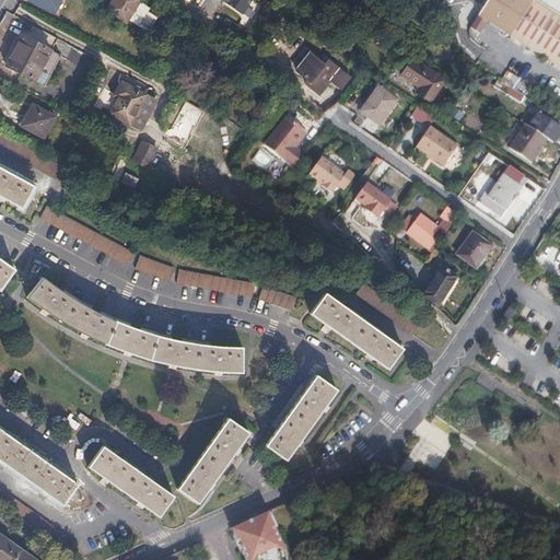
[(59,18),(68,0),(31,0),(31,1),(59,18)]
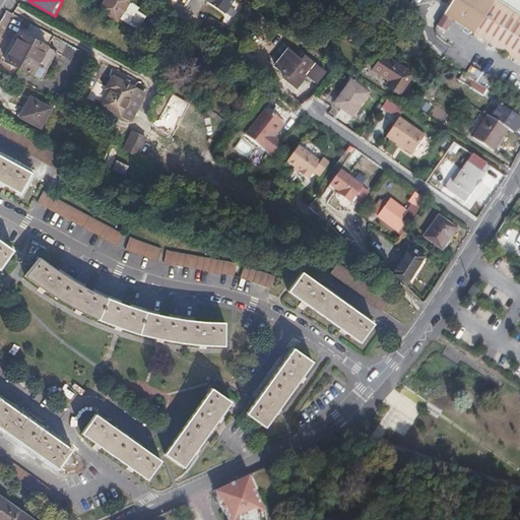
[(138,29),(146,15),(137,9),(138,7),(130,2),(131,0),(105,0),(100,9),(118,20),(120,17),(138,29)]
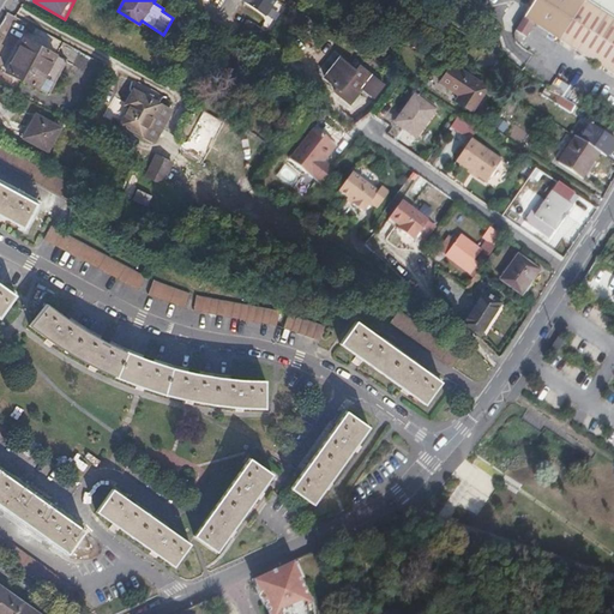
[(578,49),(602,11),(584,0),(537,0),(528,18),(578,49)]
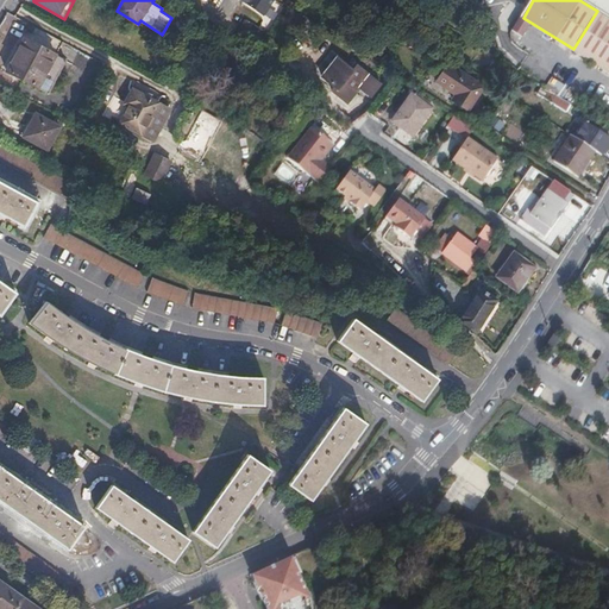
[(608,0),(579,0),(597,11),(608,18),(608,0)]
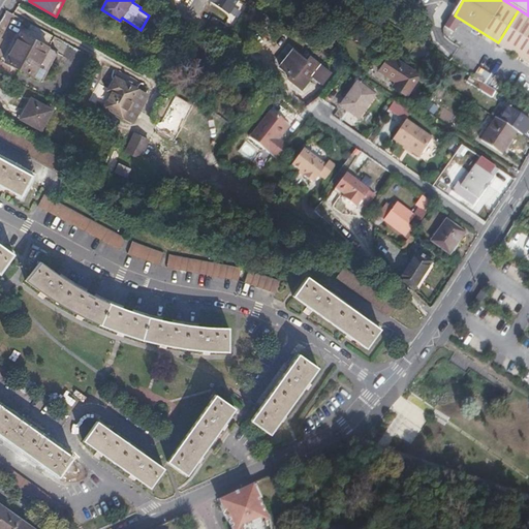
[(528,61),(528,16),(519,9),(498,42),(528,61)]
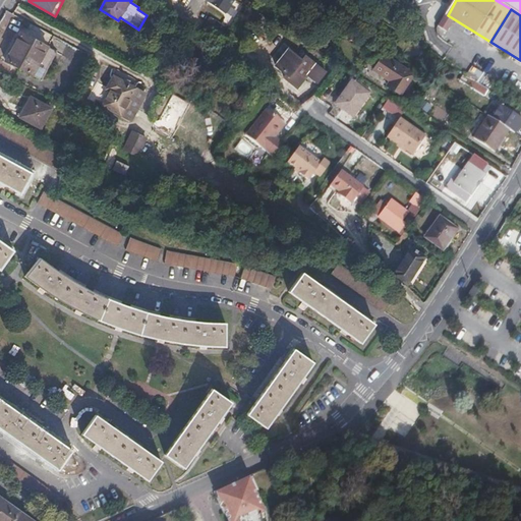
[(49,48),(54,37),(26,21),(6,61),(42,79),(56,52),(49,48)]
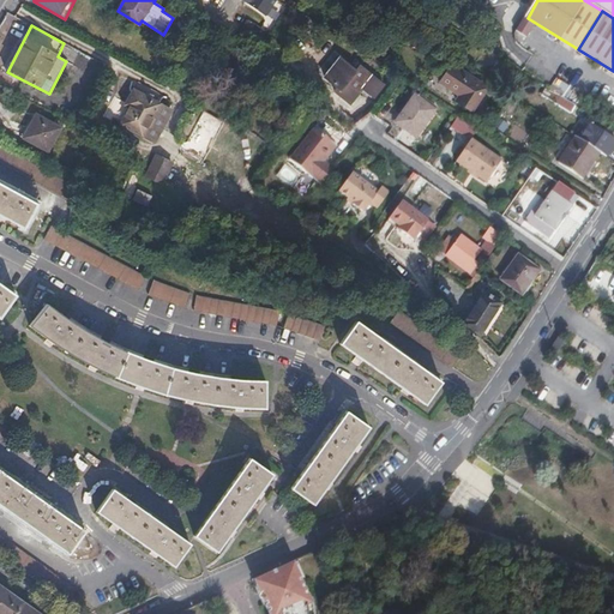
[(338,89),(337,90),(355,102),(362,92),(354,85),(356,82),(375,98),(385,85),(361,67),(357,71),(341,59),(330,73),(338,79),(335,85),(338,89)]
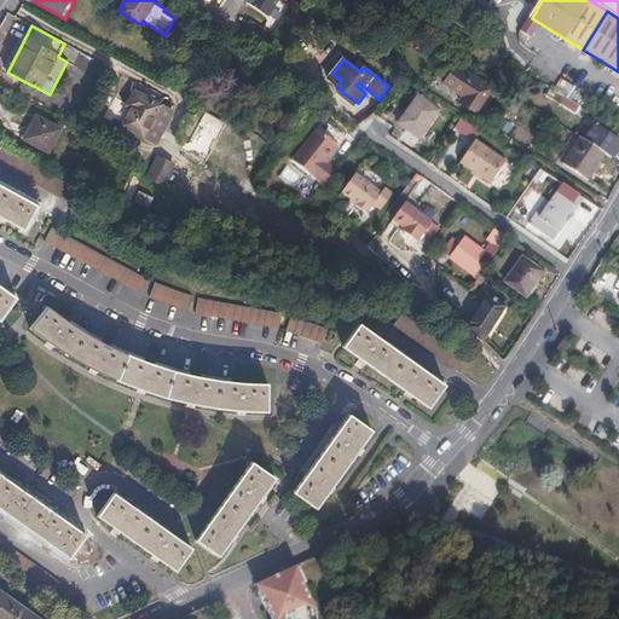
[(462,100),(479,113),(495,87),(458,63),(446,82),(466,97),(462,100)]
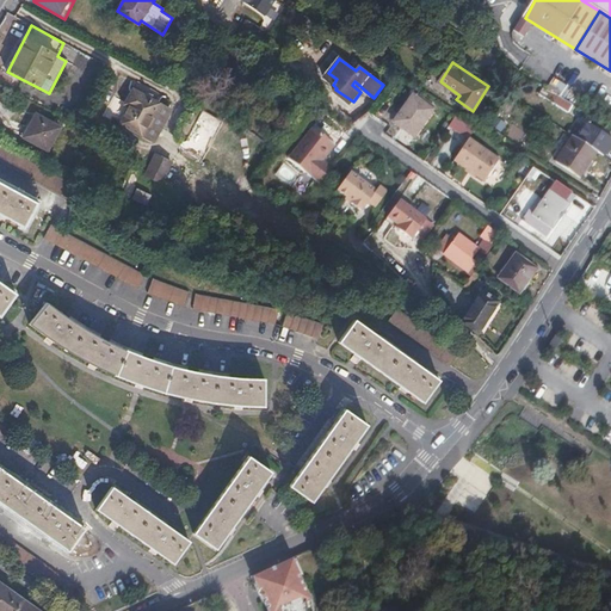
[(328,73),(323,78),(333,85),(337,79),(328,73)]
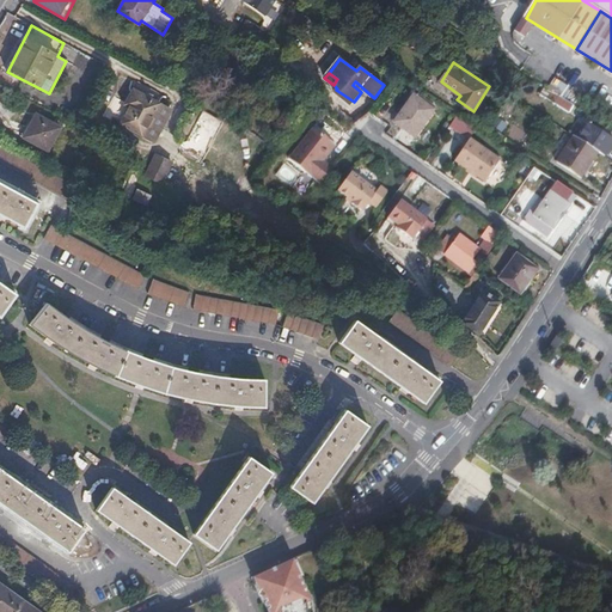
[(585,114),(550,91),(545,89),(542,95),(581,120),(585,114)]
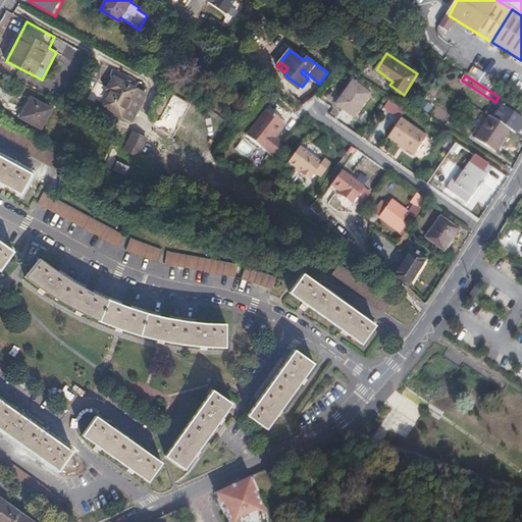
[(299,90),(302,87),(286,76),(284,80),(299,90)]
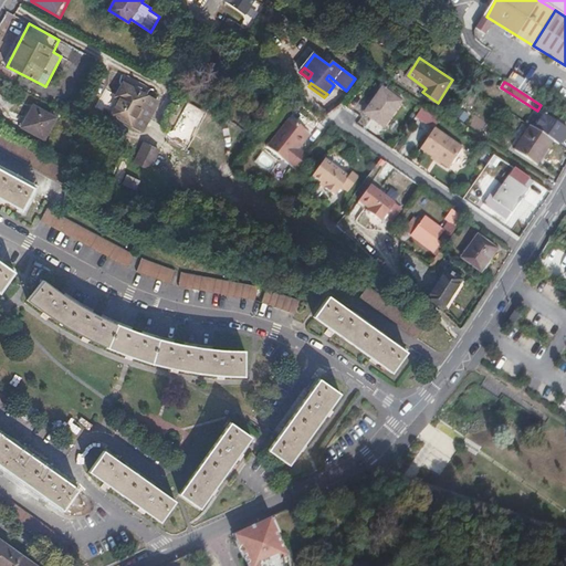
[(132,124),(144,129),(157,102),(124,84),(116,98),(121,101),(113,115),(132,125),(132,124)]
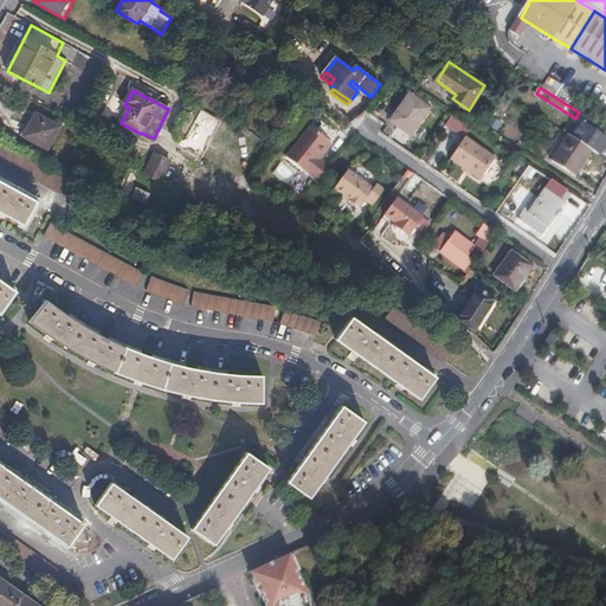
[(389,123),(411,136),(427,110),(407,96),(389,123)]
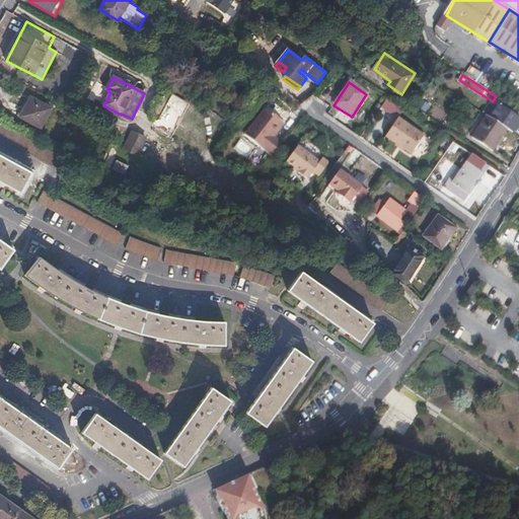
[(41,129),(52,109),(31,98),(20,118),(41,129)]
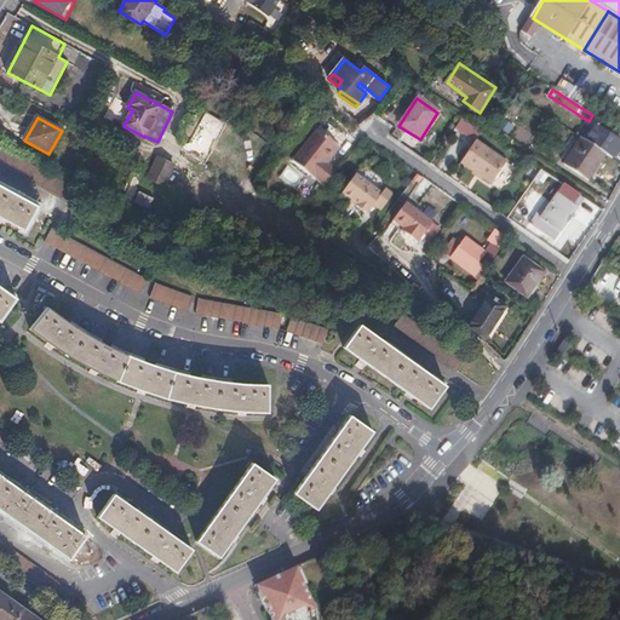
[(294,161),(309,172),(332,139),(319,130),(294,161)]
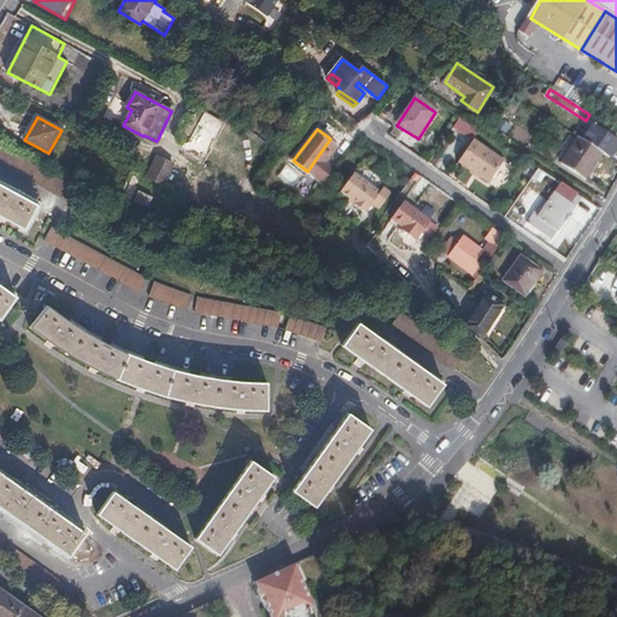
[(598,150),(604,153),(610,158),(616,147),(616,140),(609,135),(598,150)]
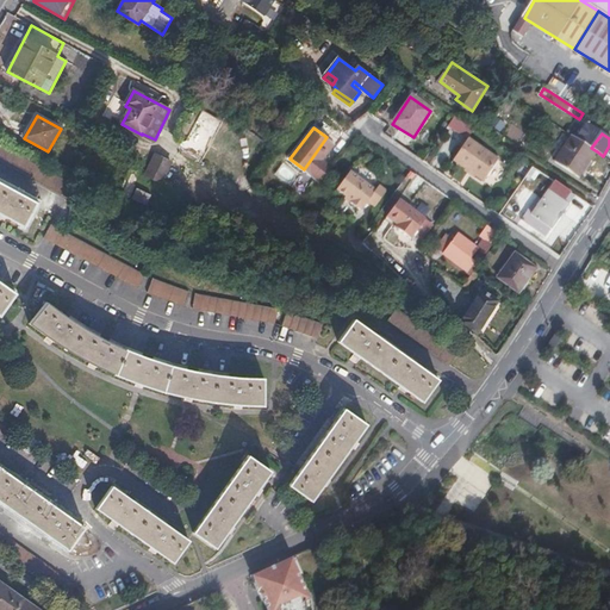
[(580,178),(597,151),(591,148),(572,136),(556,161),(580,178)]
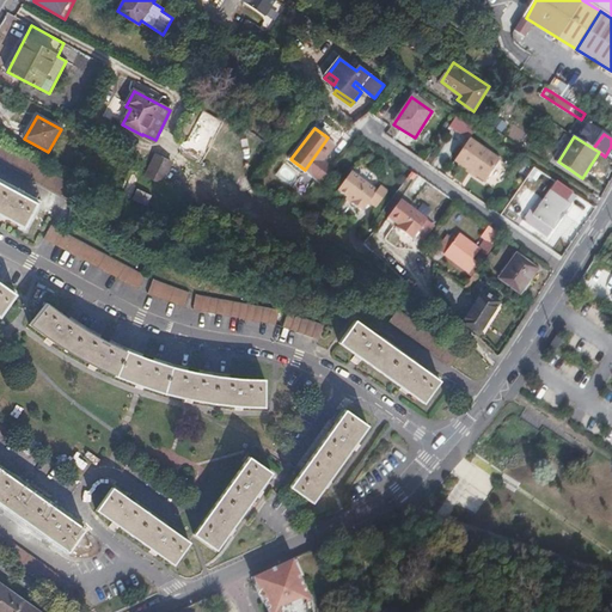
[(331,140),(328,138),(305,170),(323,183),(335,167),(325,160),(329,155),(324,151),(331,140)]
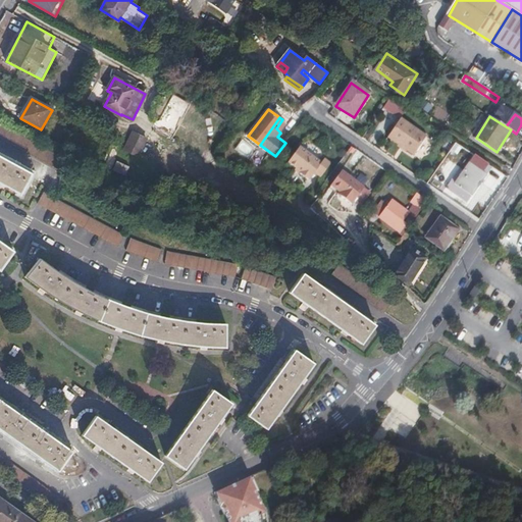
[(276,128),(280,133),(288,122),(282,119),(276,128)]
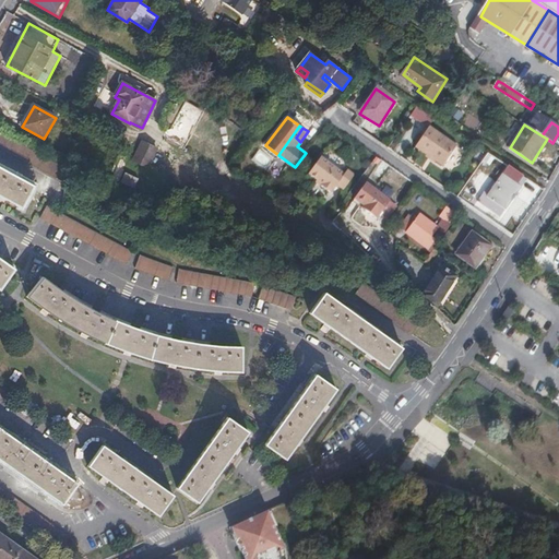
[(416,150),(445,168),(459,147),(430,129),(416,150)]
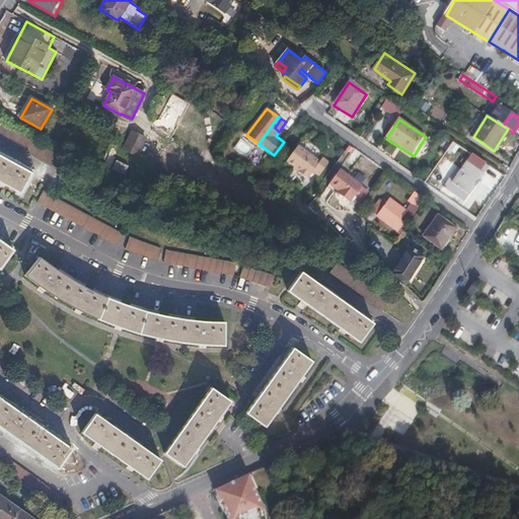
[(0,138),(60,170),(66,158),(0,123),(0,138)]
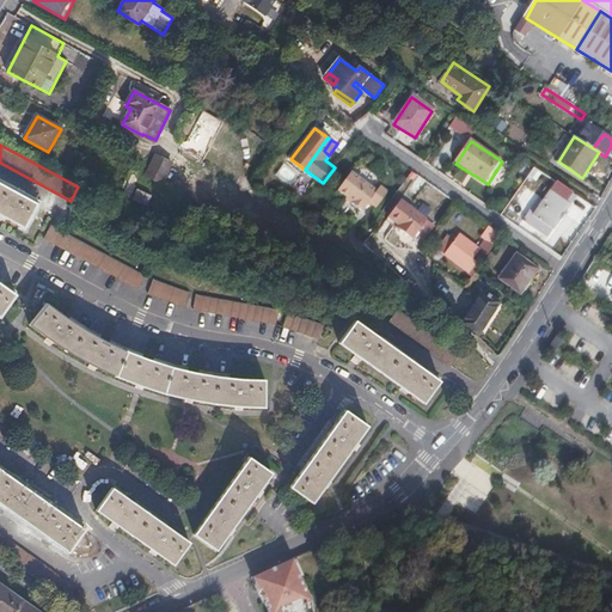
[(151,181),(163,185),(172,163),(160,158),(151,181)]
